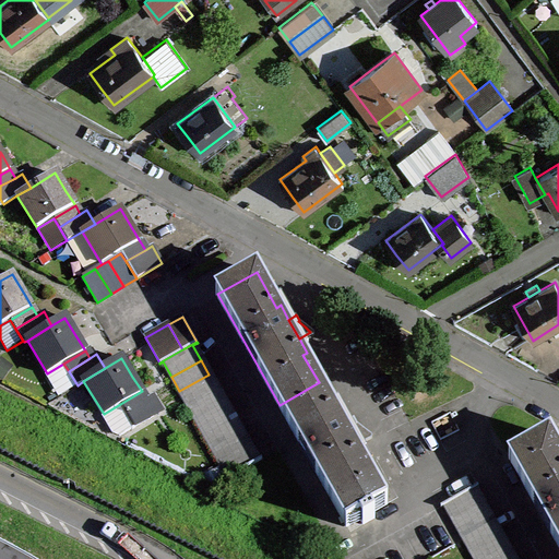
[(209,375),(179,391),(187,405),(216,389),(209,375)]
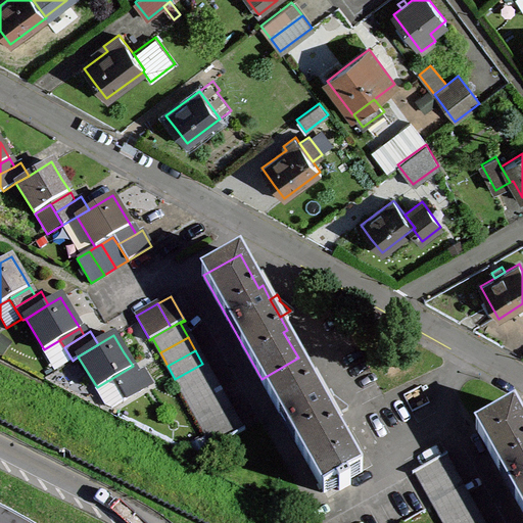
[(349,483),(346,478),(345,476),(360,468),(338,429),(341,427),(334,414),(324,395),(317,382),(313,384),(298,358),(262,379),(325,491),(337,484),(340,488),(349,483)]
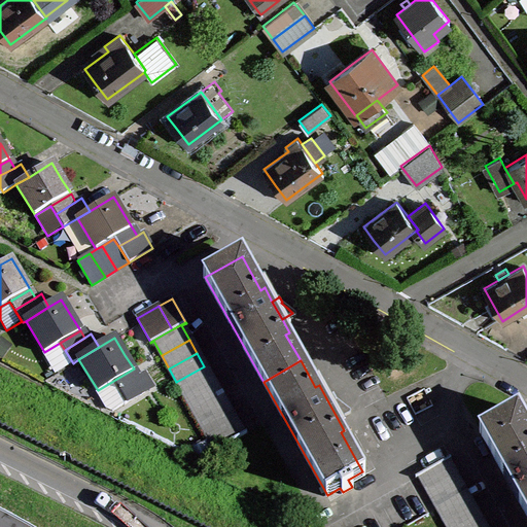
[(176,382),(183,395),(212,379),(204,366),(176,382)]
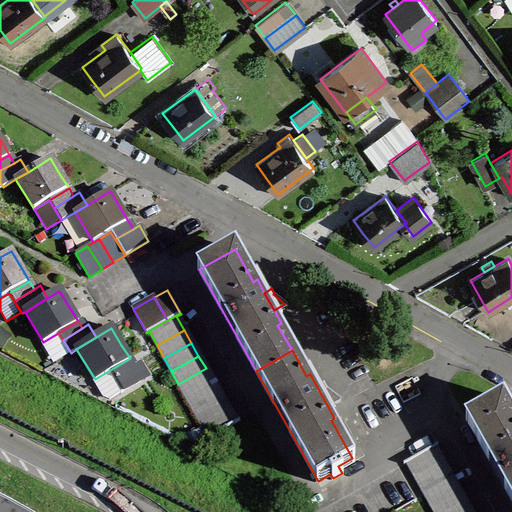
[(134,366),(130,358),(110,370),(115,378),(131,368),(134,366)]
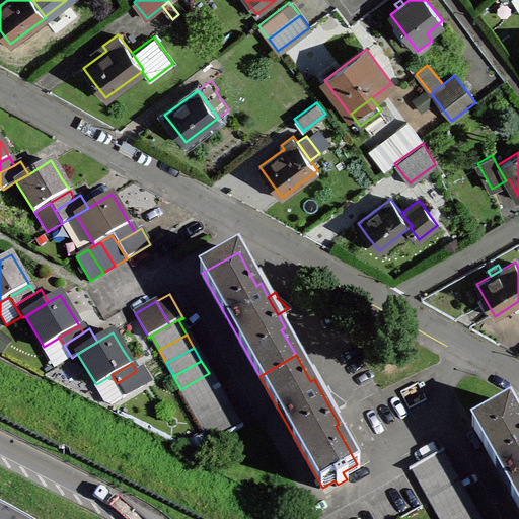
[(142,367),(136,371),(133,373),(140,386),(150,380),(142,367)]
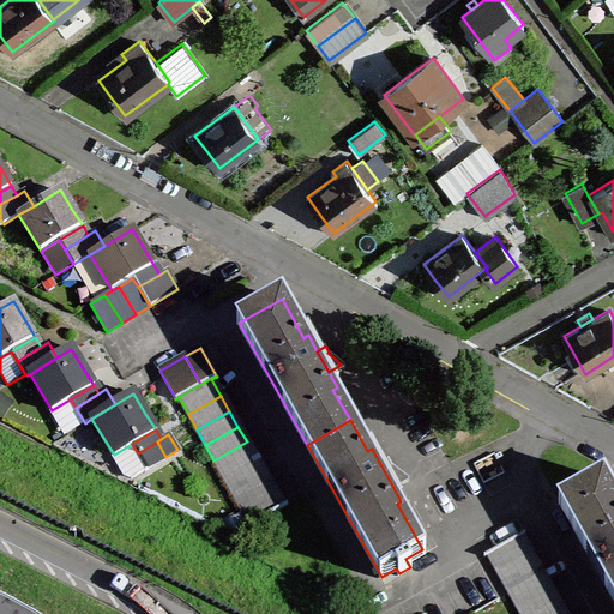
[(138,453),(148,468),(166,457),(157,441),(138,453)]
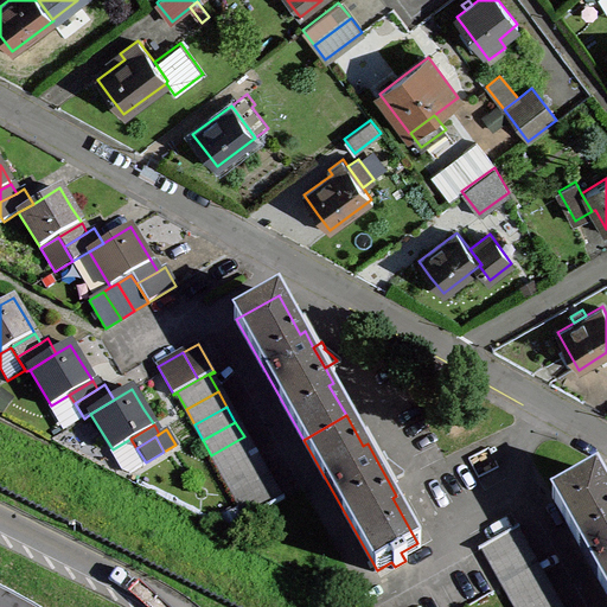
[(211,455),(221,471),(253,453),(244,436),(211,455)]
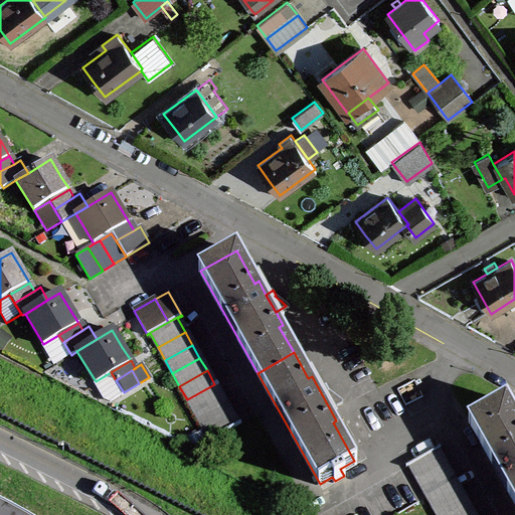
[(111,372),(96,381),(105,397),(111,400),(124,392),(116,380),(111,372)]
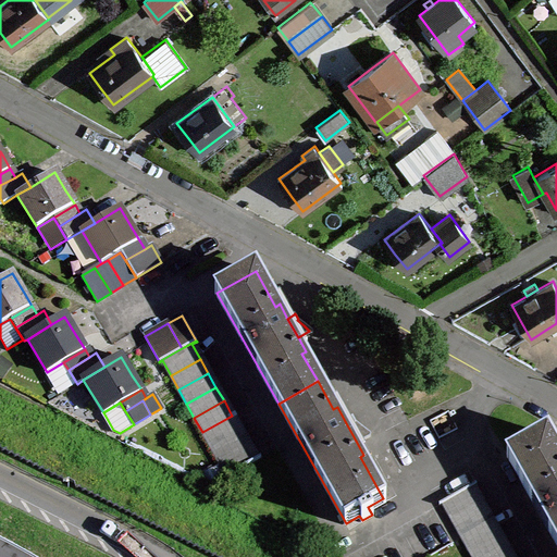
[(210,446),(239,430),(232,416),(202,432),(210,446)]
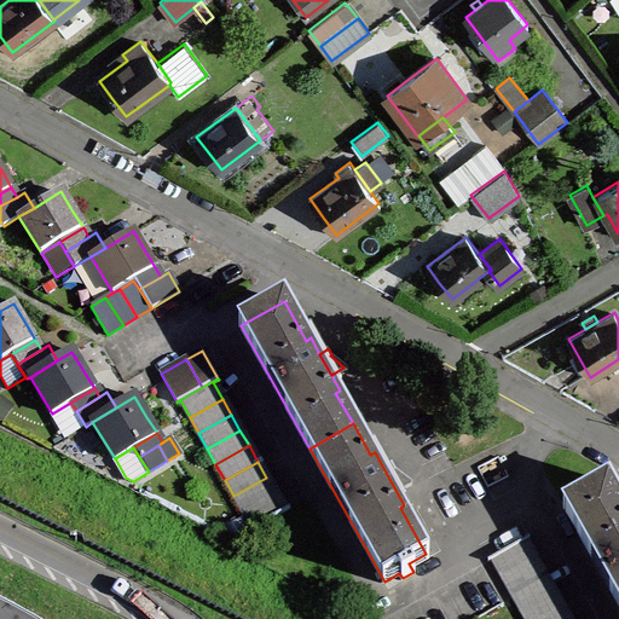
[(383,468),(395,490),(409,482),(401,475),(394,469),(395,469),(392,462),(391,463),(383,468)]
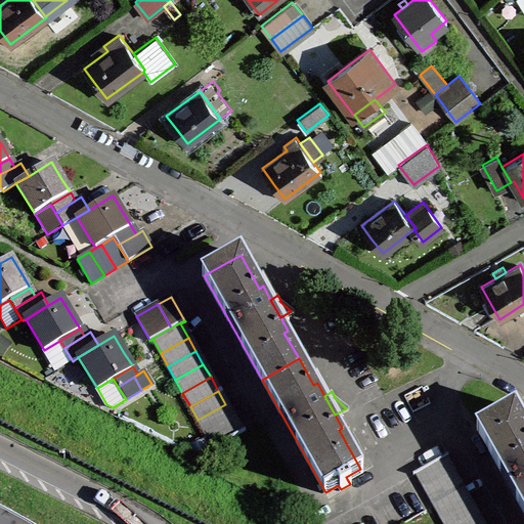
[(206,433),(233,418),(225,404),(198,420),(206,433)]
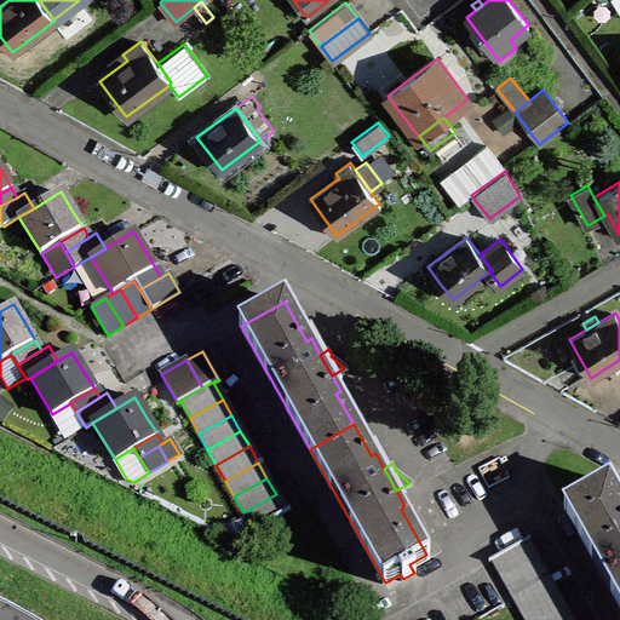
[(566,507),(619,603),(619,501),(609,483),(566,507)]
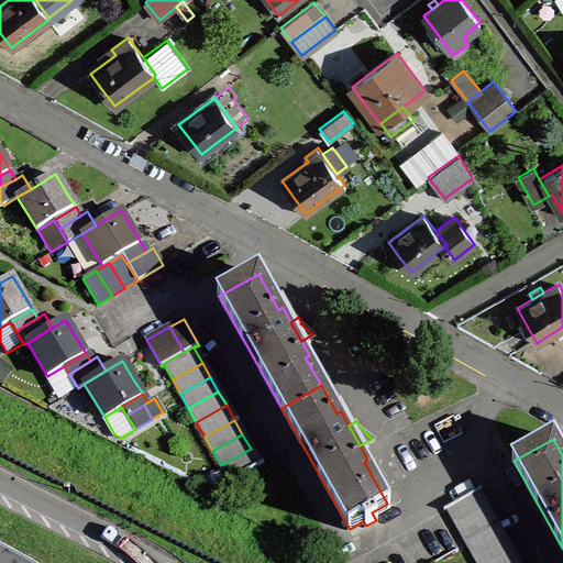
[(225,482),(227,483),(264,462),(263,461),(258,463),(251,449),(221,465),(223,468),(229,479),(225,482)]
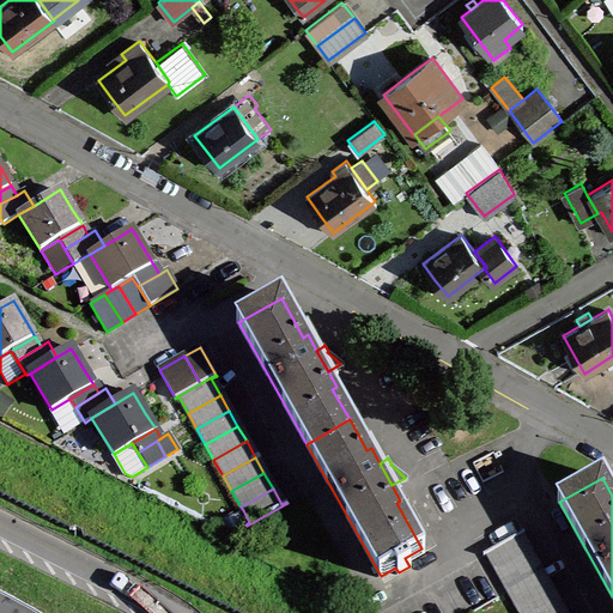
[(231,532),(246,525),(249,522),(243,510),(219,523),(231,532)]
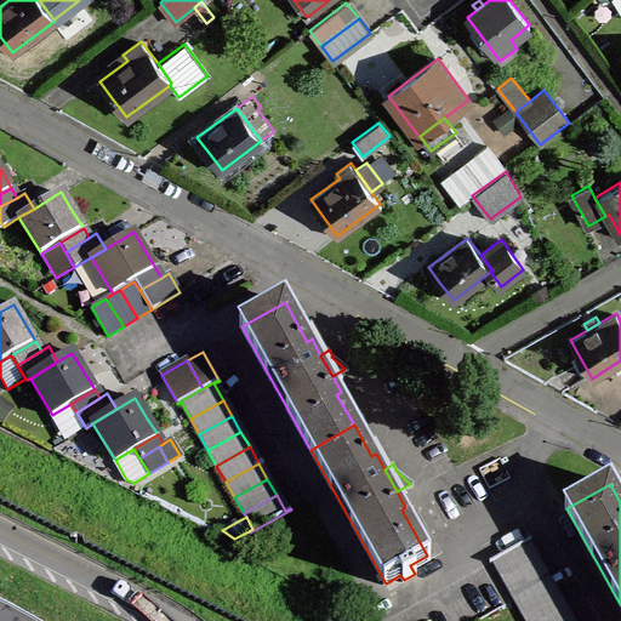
[(494,562),(502,577),(535,558),(527,542),(531,539),(531,537),(490,562),(490,563),(494,562)]
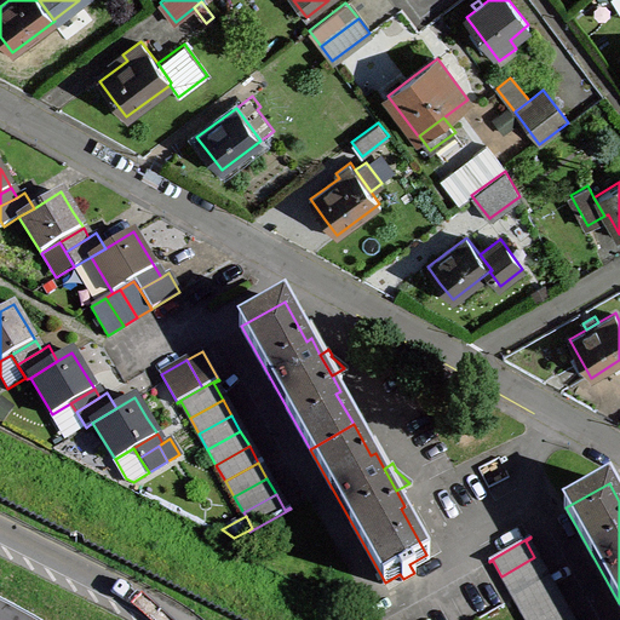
[(409,564),(411,567),(429,558),(426,555),(409,564)]
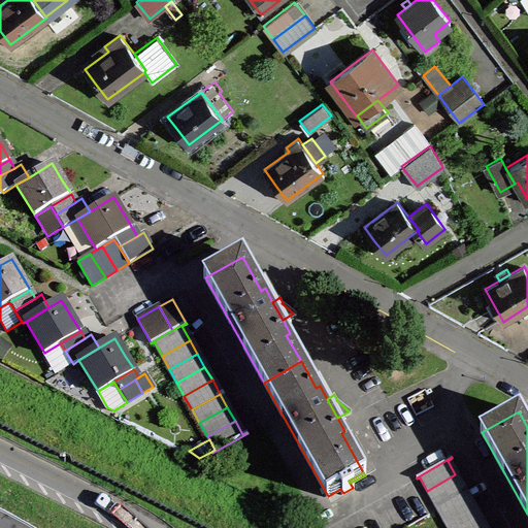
[(427,491),(434,504),(463,488),(455,474),(427,491)]
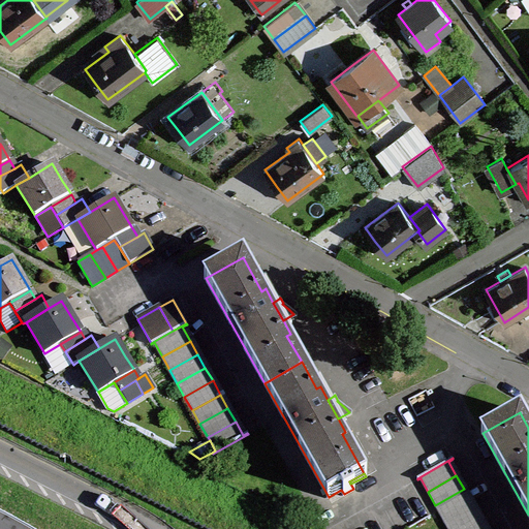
[(464,489),(435,505),(443,519),(471,503),(464,489)]
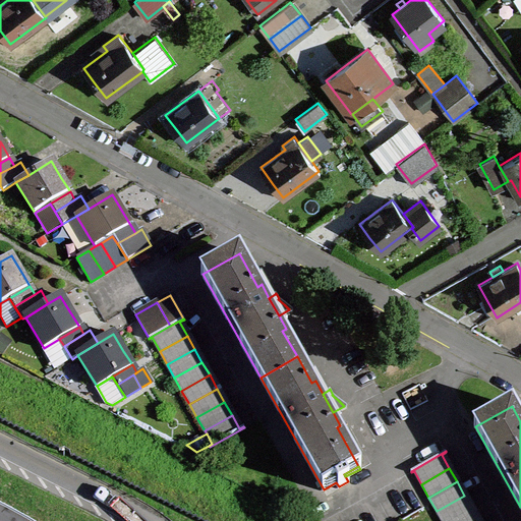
[(437,511),(442,520),(449,520),(472,508),(464,496),(437,511)]
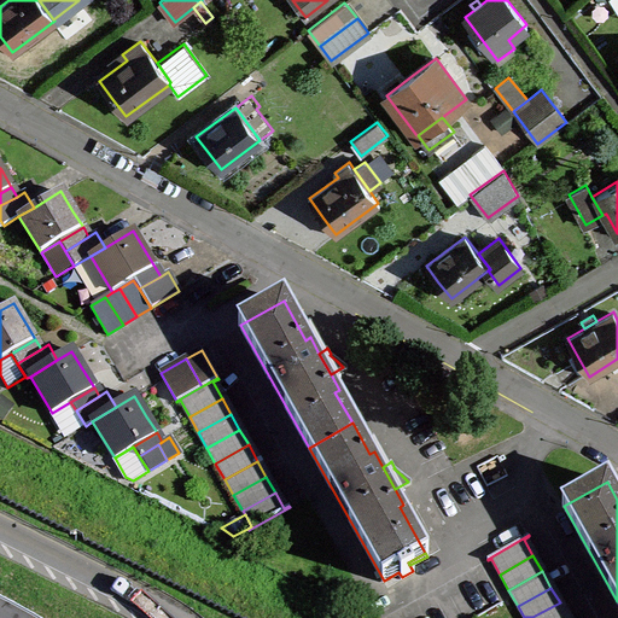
[(532,617),(567,617),(560,602),(532,617)]
